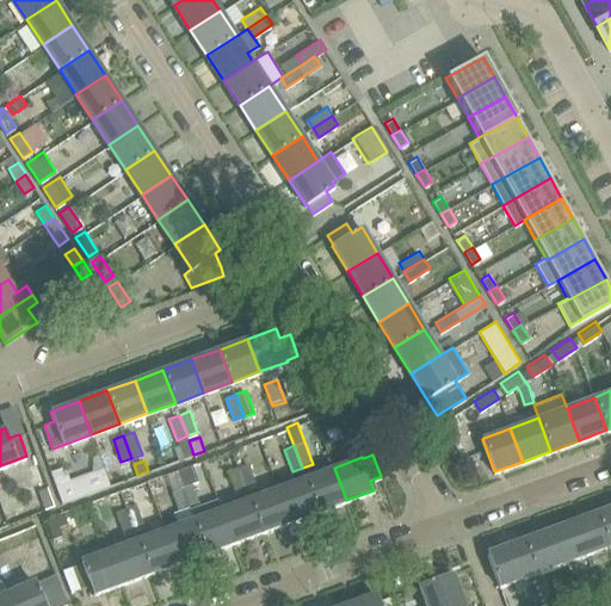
[(201,480),(193,462),(178,467),(184,486),(181,487),(190,509),(201,506),(192,482),(201,480)]
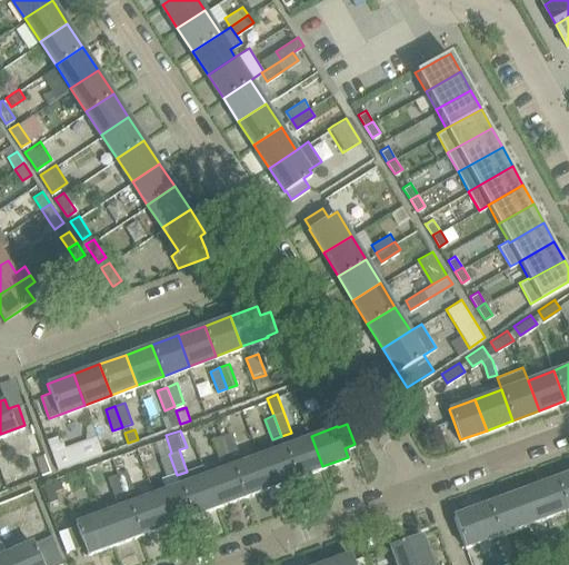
[(98,434),(66,445),(61,432),(48,437),(59,465),(103,449),(98,434)]
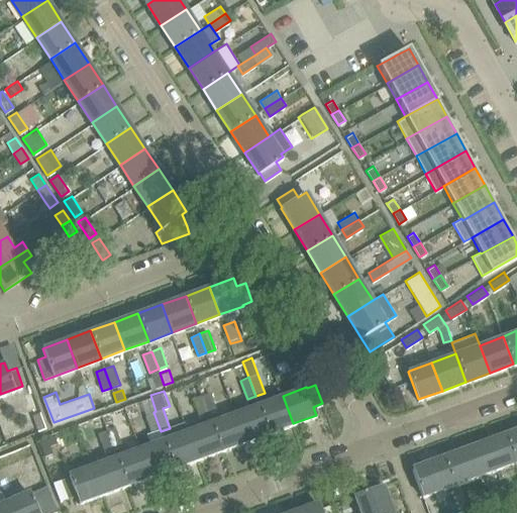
[(210,392),(201,395),(208,414),(217,410),(210,392)]
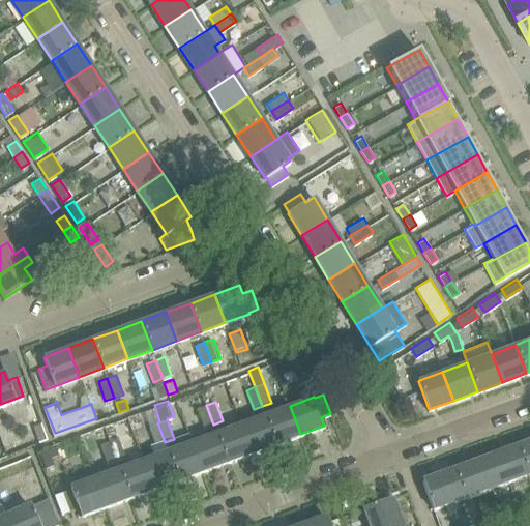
[(204,428),(213,425),(206,405),(198,408),(204,428)]
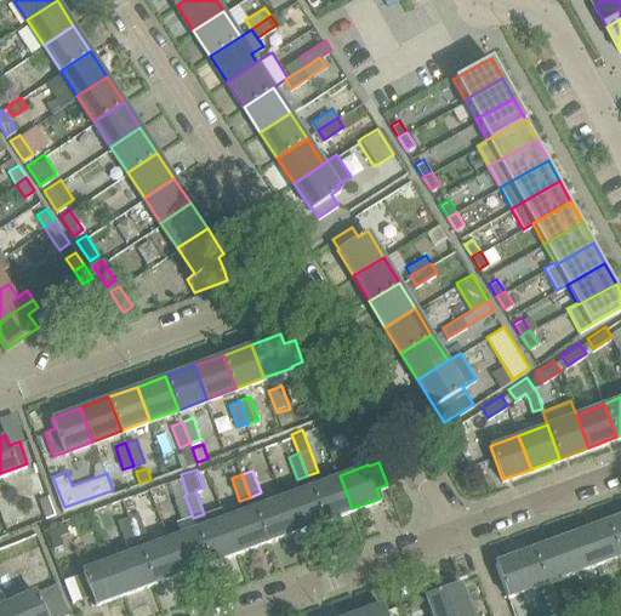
[(311,486),(323,519),(352,508),(340,475),(311,486)]
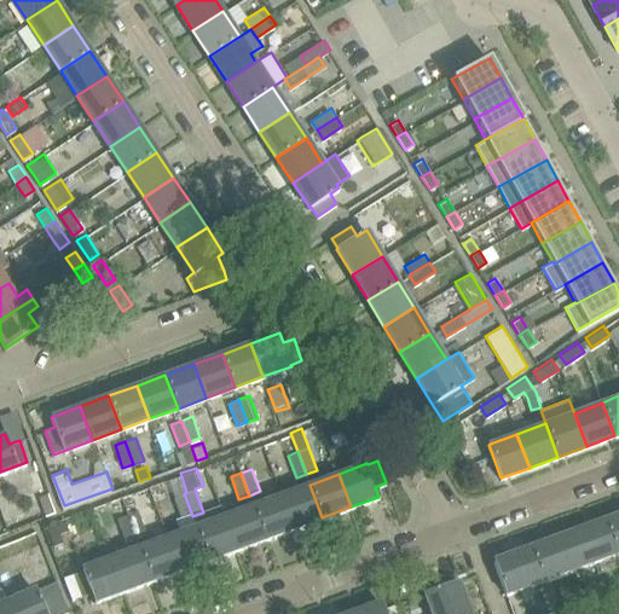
[(294,528),(322,517),(310,485),(282,494),(294,528)]
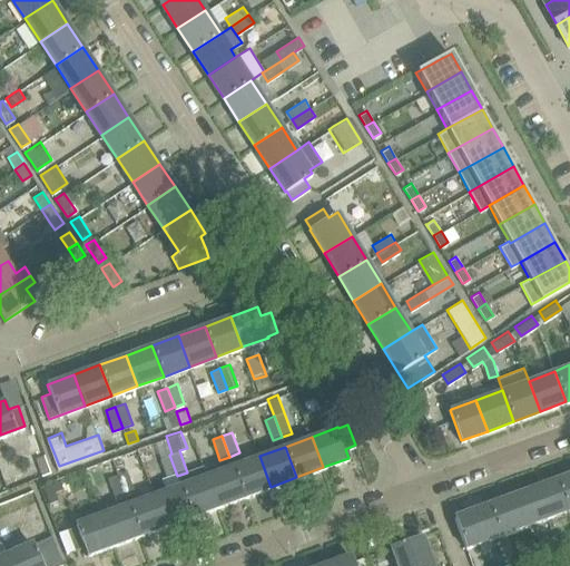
[(52,471),(46,454),(37,457),(43,475),(52,471)]
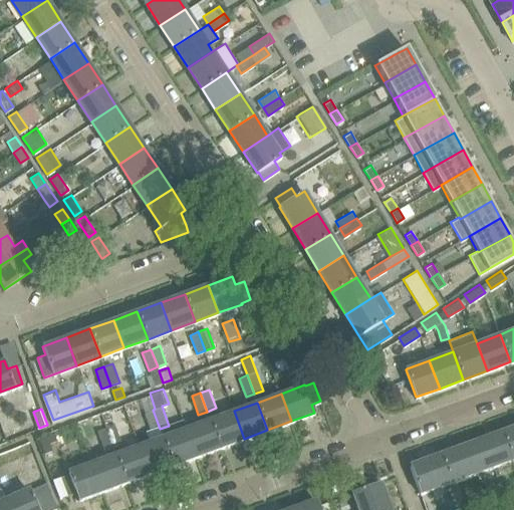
[(151,432),(160,429),(153,410),(144,413),(151,432)]
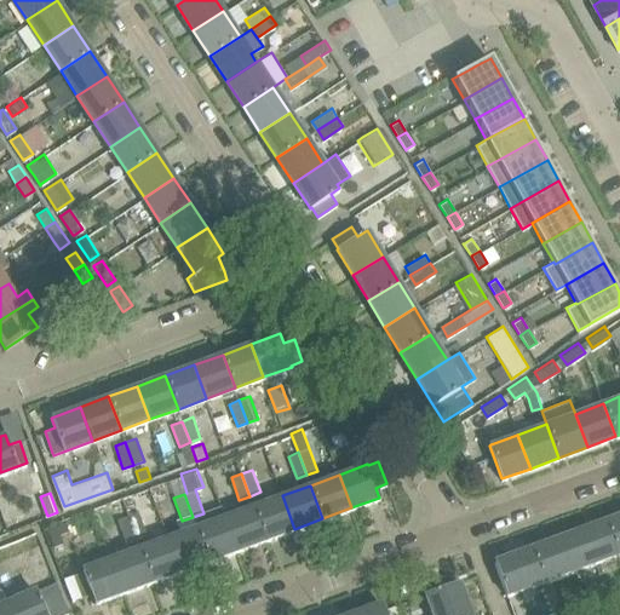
[(265,539),(294,529),(282,495),(253,506),(265,539)]
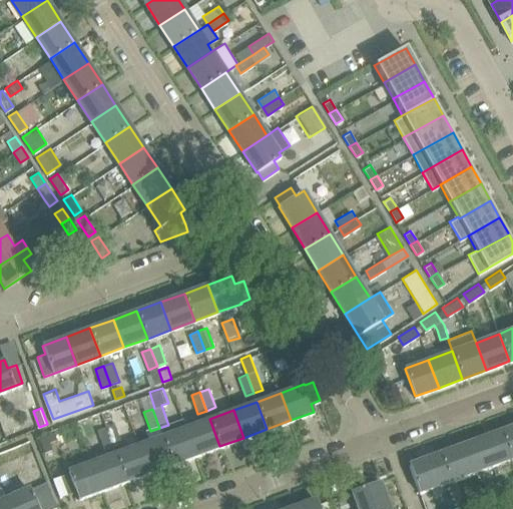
[(168,425),(159,428),(172,464),(196,455),(186,428),(182,419),(168,425)]
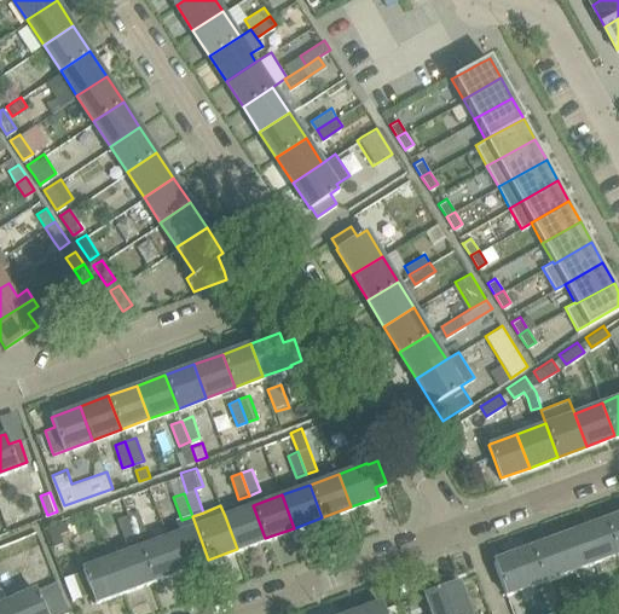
[(237,549),(265,538),(253,505),(225,516),(237,549)]
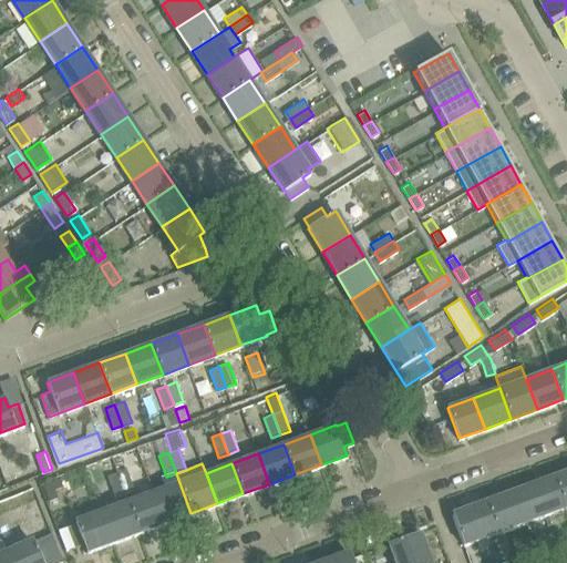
[(126,468),(116,471),(124,492),(134,489),(126,468)]
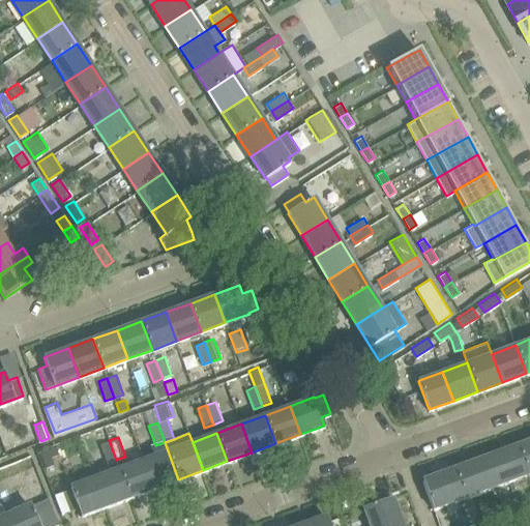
[(529,439),(518,444),(528,473),(529,472),(529,439)]
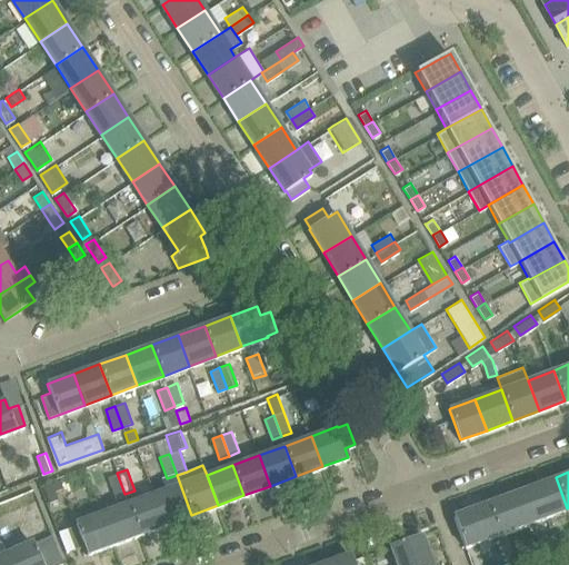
[(117,473),(107,477),(115,496),(115,497),(125,494),(117,473)]
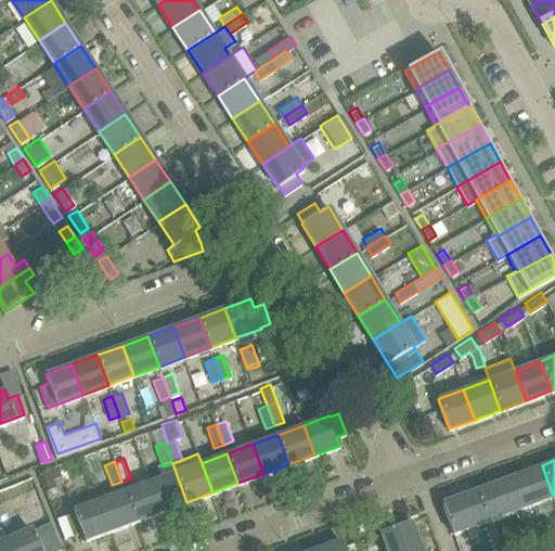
[(160,478),(151,483),(162,511),(186,502),(172,463),(163,466),(157,469),(160,478)]
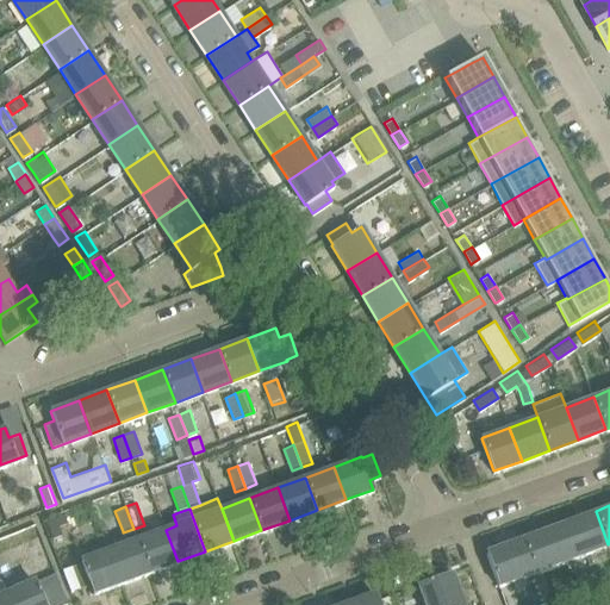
[(47,517),(55,540),(64,535),(61,525),(68,522),(64,510),(47,517)]
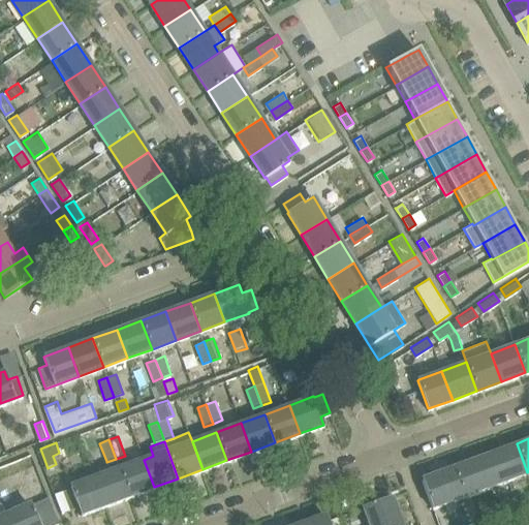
[(517,443),(485,456),(495,484),(527,472),(517,443)]
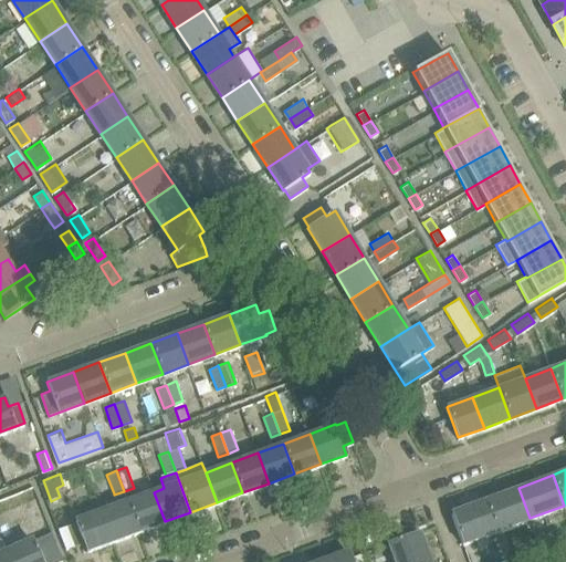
[(519,488),(485,500),(496,530),(530,518),(519,488)]
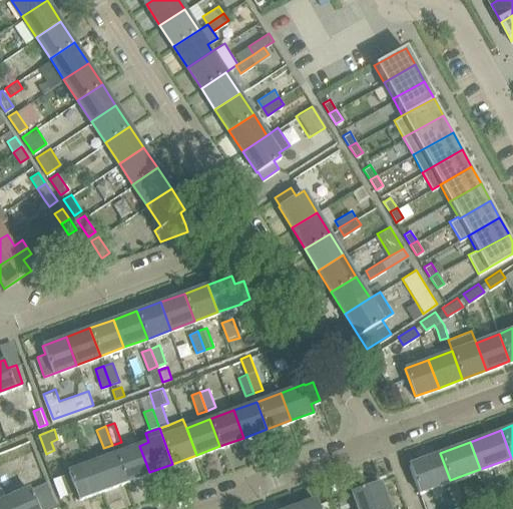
[(115,454),(125,481),(149,472),(139,446),(115,454)]
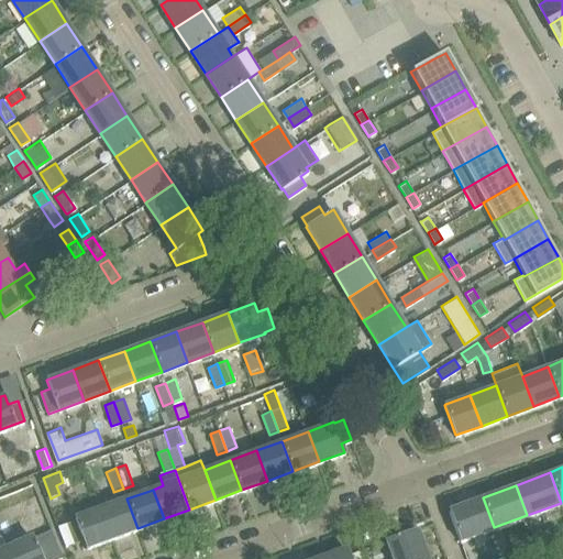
[(460,540),(494,527),(483,497),(449,510),(460,540)]
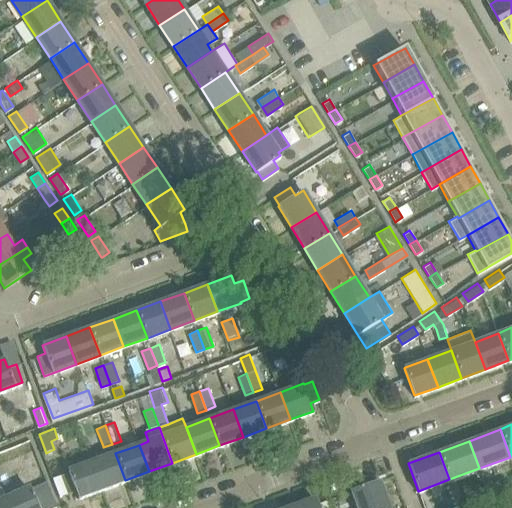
[(101,489),(125,480),(115,453),(92,462),(101,489)]
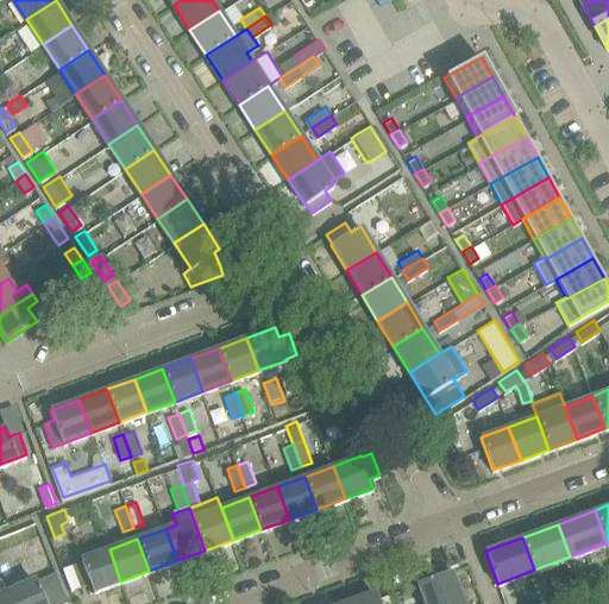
[(110,549),(71,564),(79,585),(89,582),(93,591),(120,582),(110,549)]
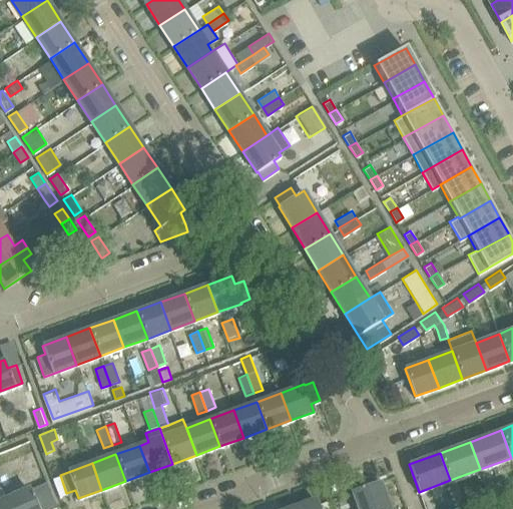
[(45,480),(6,498),(10,508),(50,508),(56,507),(45,480)]
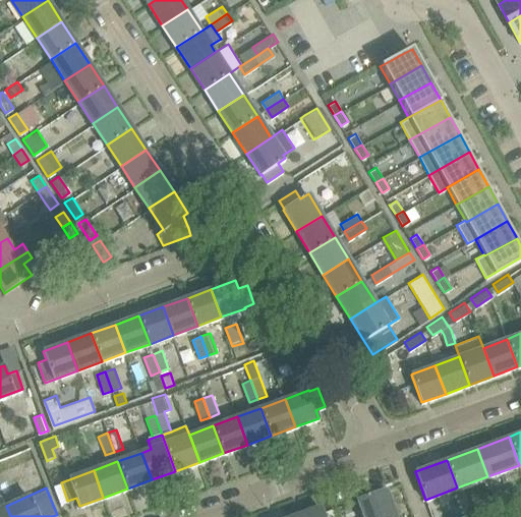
[(385,489),(357,499),(363,516),(395,516),(386,492),(385,489)]
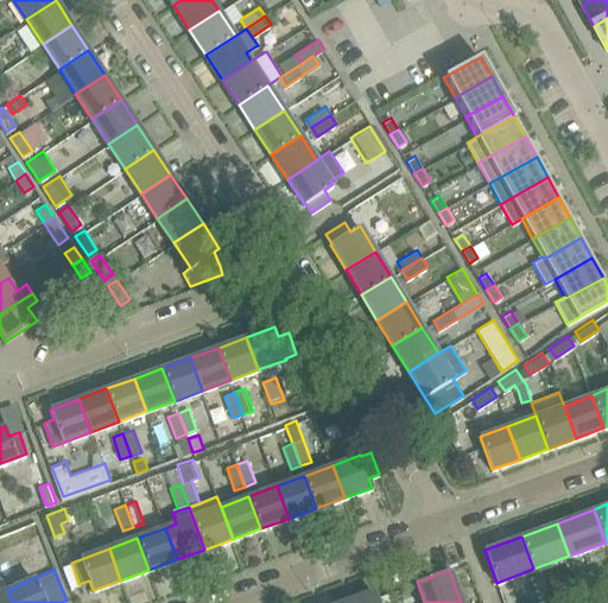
[(1,577),(0,577),(0,602),(12,602),(7,590),(1,577)]
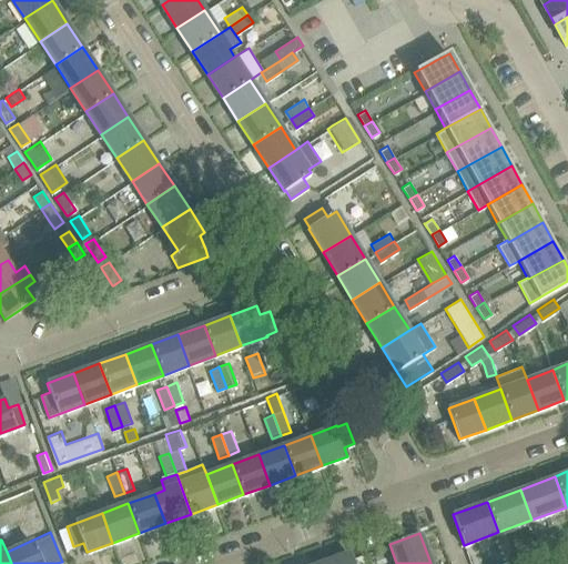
[(350,552),(317,563),(353,563),(352,559),(350,552)]
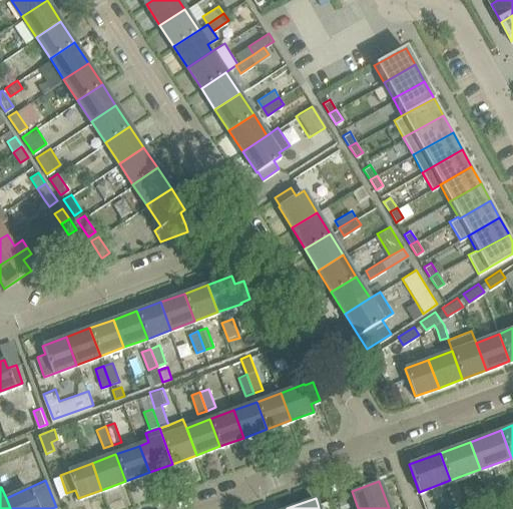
[(331,508),(328,500),(318,504),(319,508),(331,508)]
